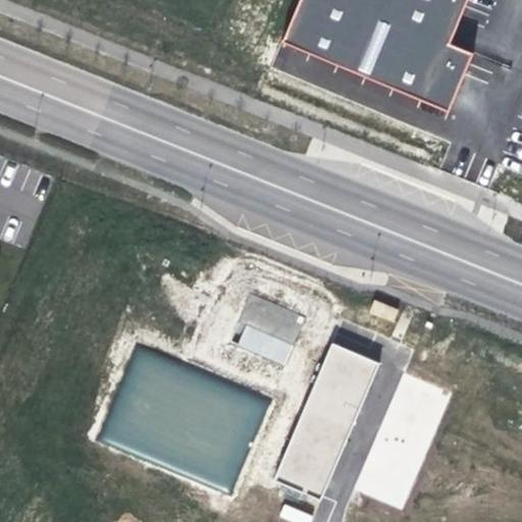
[(297,0),(281,41),(447,115),(468,54),(446,46),(464,0),(297,0)]
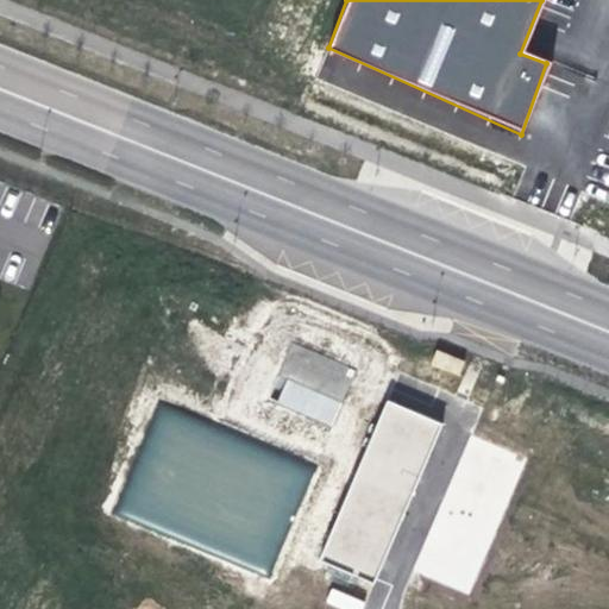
[(272,402),(333,425),(355,369),(294,345),(272,402)]
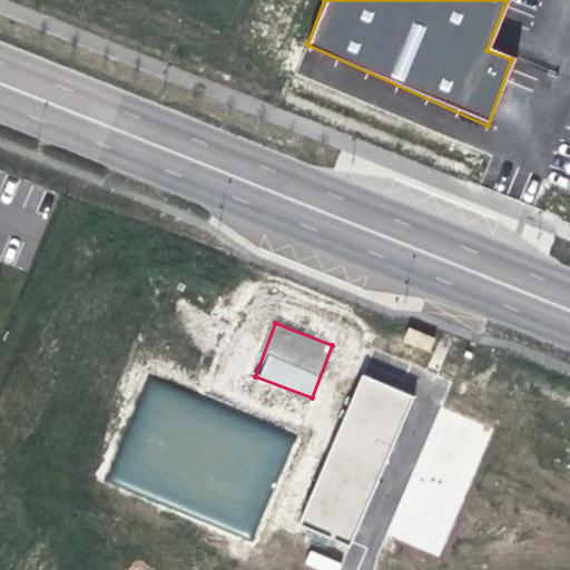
[(403,343),(430,351),(434,336),(406,328),(403,343)]
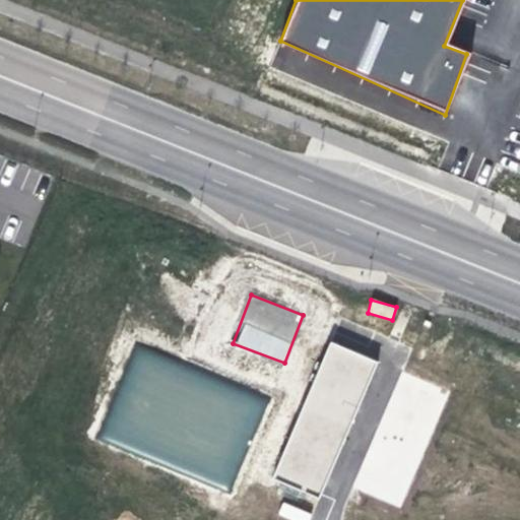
[(282,472),(325,488),(377,360),(331,337),(282,472)]
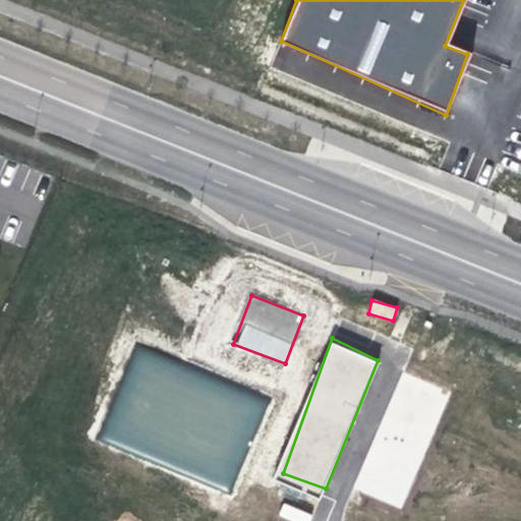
[(354,489),(403,509),(449,391),(400,371),(354,489)]
